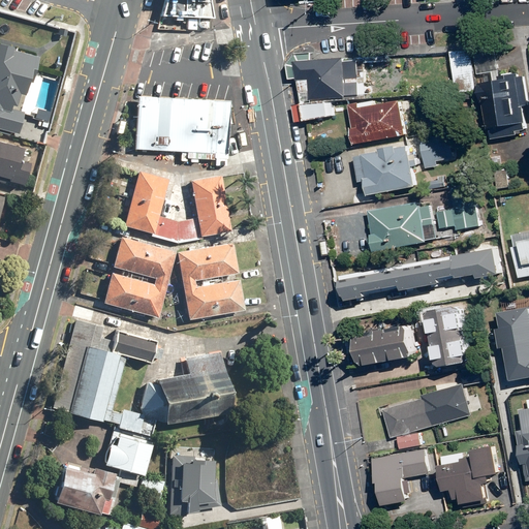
[(160,0),(157,14),(200,17),(212,18),(209,0),(160,0)]
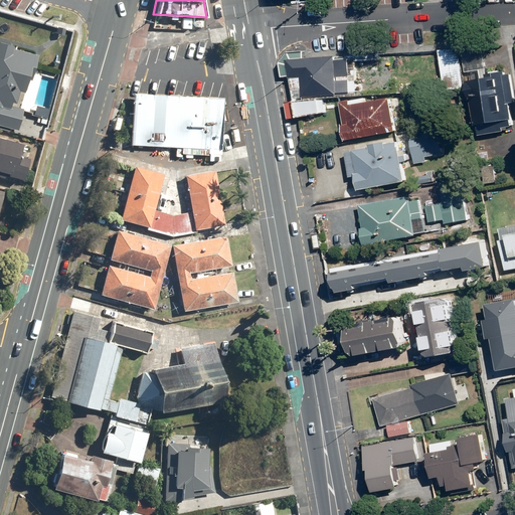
[(206,17),(195,16),(195,23),(199,26),(208,26),(206,17)]
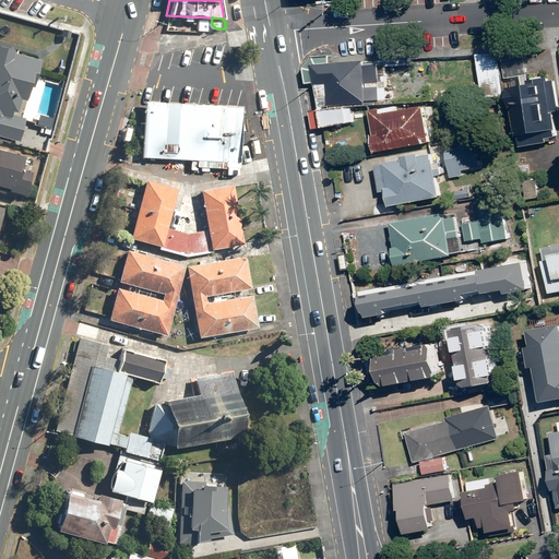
[(58,57),(0,42),(0,133),(37,142),(58,57)]
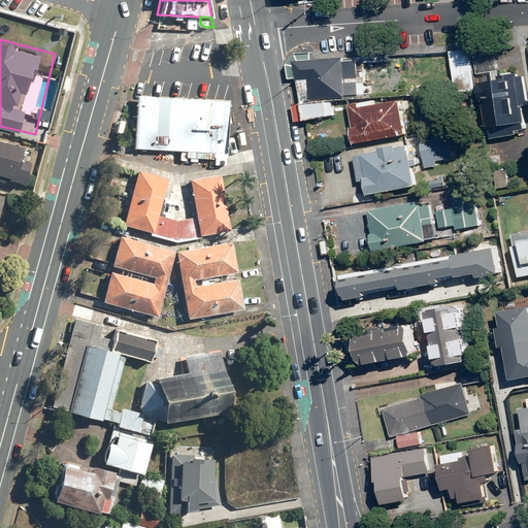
[(469,48),(449,52),(454,90),(474,87),(469,48)]
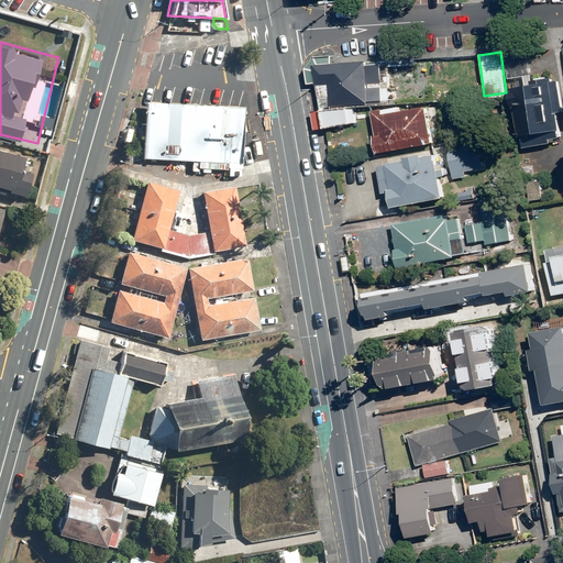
[(528,55),(506,58),(508,78),(531,75),(528,55)]
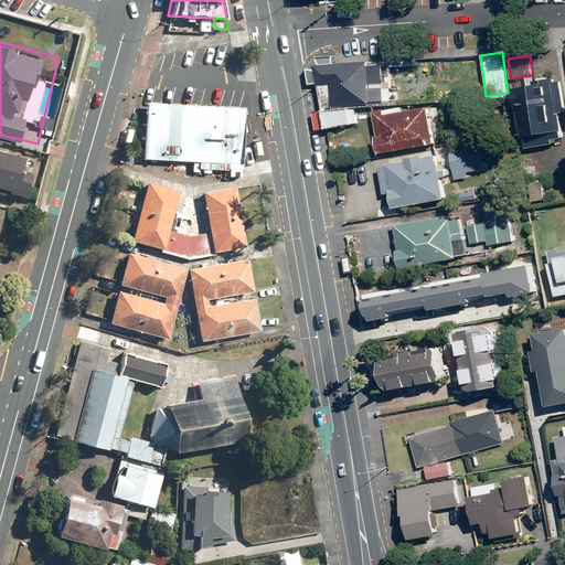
[(310,84),(313,83),(312,65),(330,64),(331,56),(320,57),(313,57),(309,62),(305,70),(307,85),(310,84)]
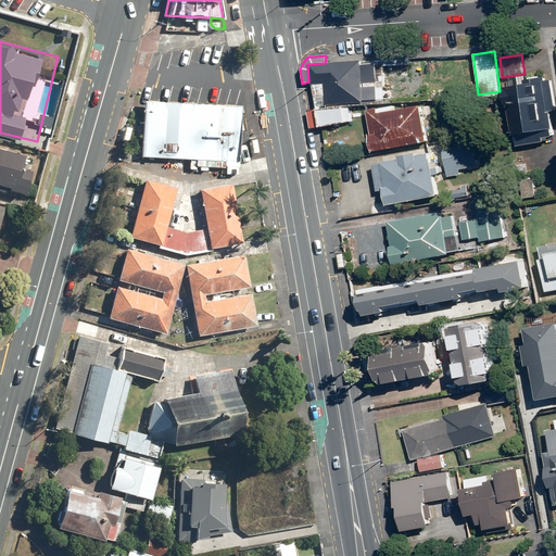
[(308,81),(308,84),(311,84),(323,84),(324,105),(326,105),(362,103),(362,100),(377,100),(374,63),(359,64),(359,61),(325,63),(307,64),(308,81)]
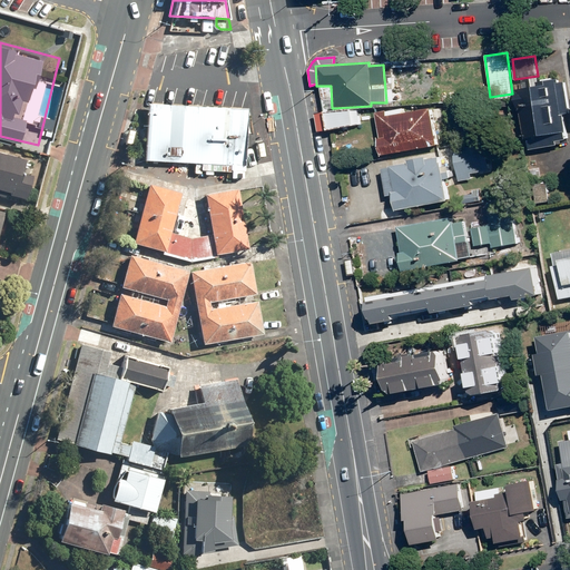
[(538,87),(517,90),(526,139),(530,139),(531,149),(568,143),(566,133),(569,131),(569,123),(563,81),(558,82),(558,78),(537,81),(538,87)]
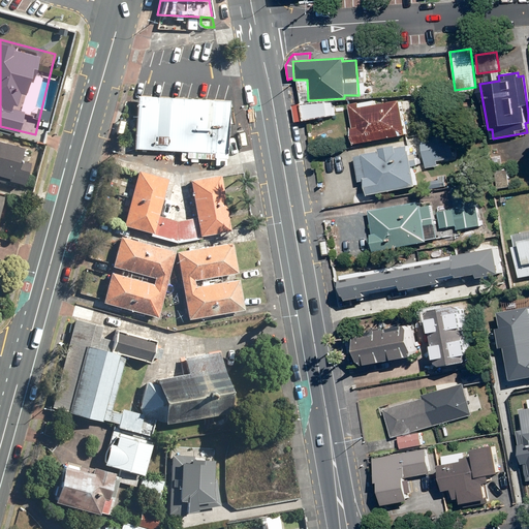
[(310,103),(310,100),(308,100),(307,80),(296,80),(300,104),(310,103)]
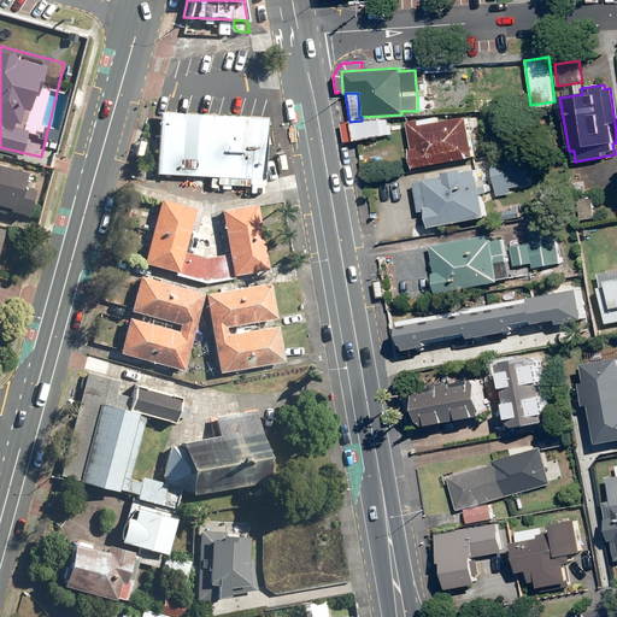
[(406,151),(410,169),(471,157),(464,117),(436,123),(435,117),(417,121),(416,119),(405,122),(410,150),(406,151)]
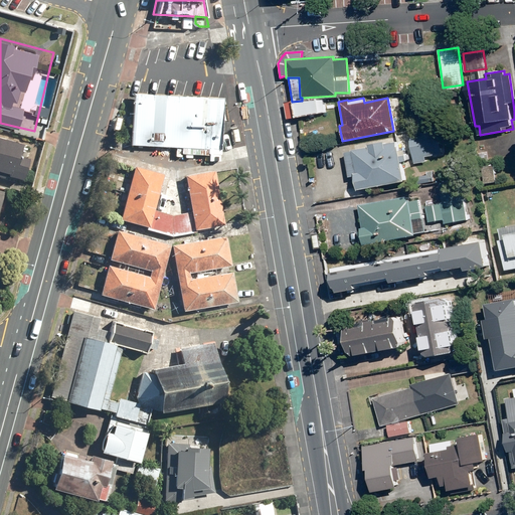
[(292,102),(291,102),(294,118),(323,113),(322,100),(302,101),(292,102)]
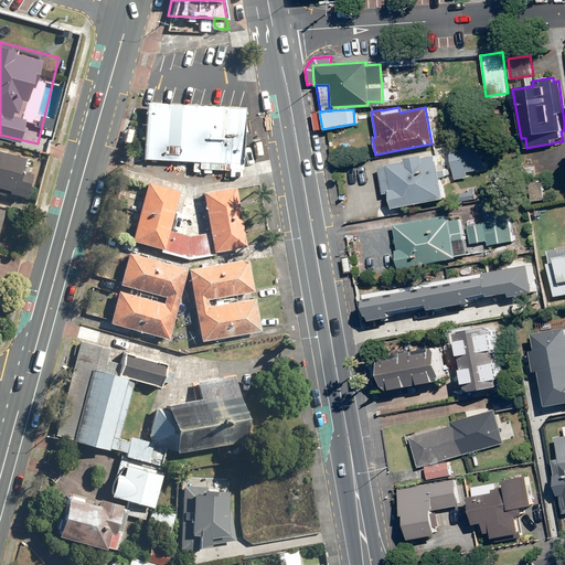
[(140,110),(138,158),(237,163),(240,115),(140,110)]
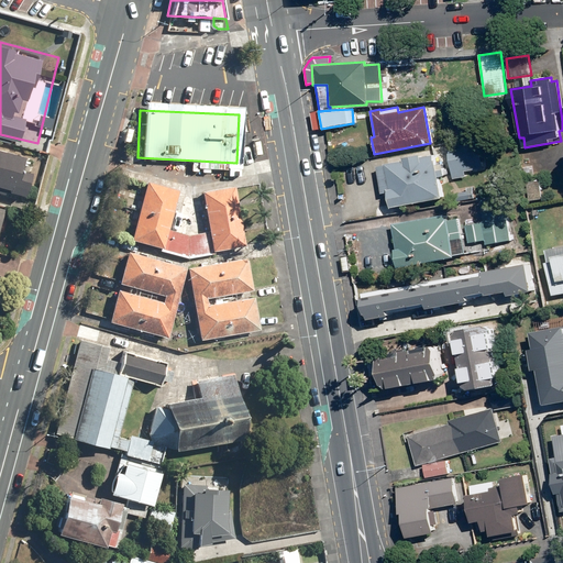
[(318,130),(321,129),(318,111),(315,111),(309,112),(312,131),(318,130)]
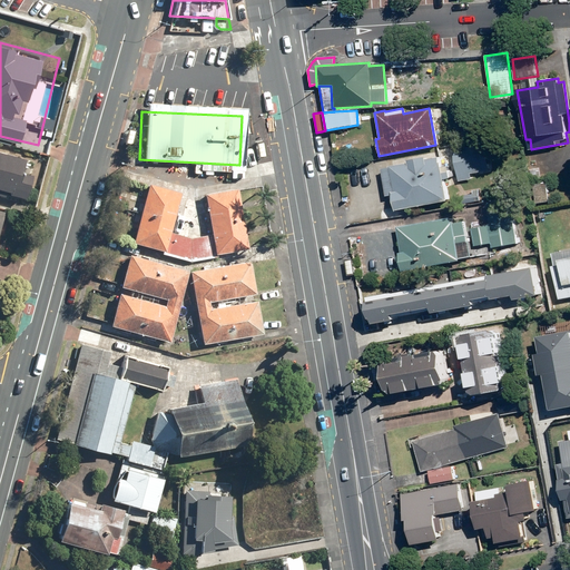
[(458,182),(470,179),(470,174),(491,169),(487,146),(452,153),(458,182)]
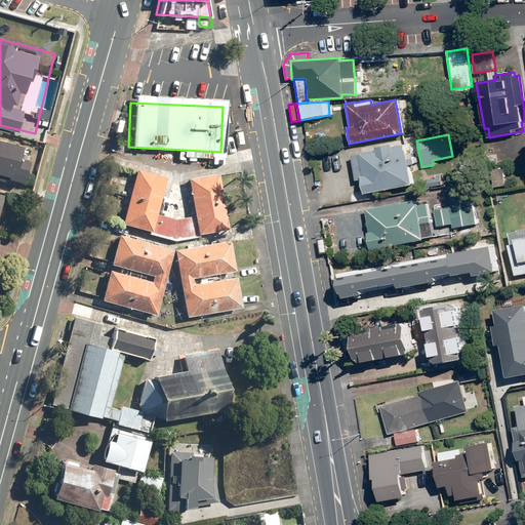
[(27,148),(0,139),(0,169),(22,176),(27,148)]
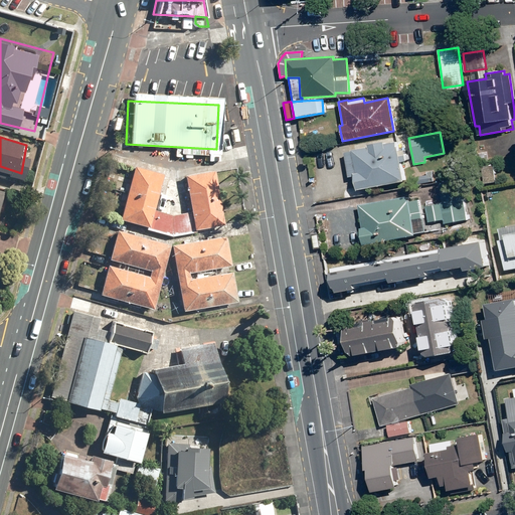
[(350,151),(343,153),(347,177),(353,176),(355,190),(402,182),(399,162),(405,161),(403,150),(397,151),(396,147),(395,147),(394,143),(382,145),(382,142),(366,145),(367,147),(350,150),(350,151)]
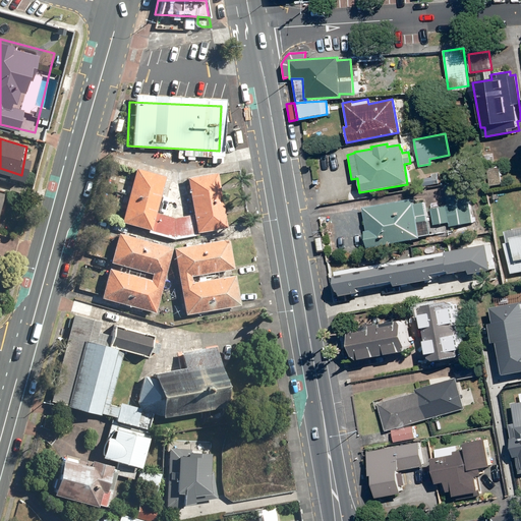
[(120,222),(150,230),(164,176),(134,169),(120,222)]
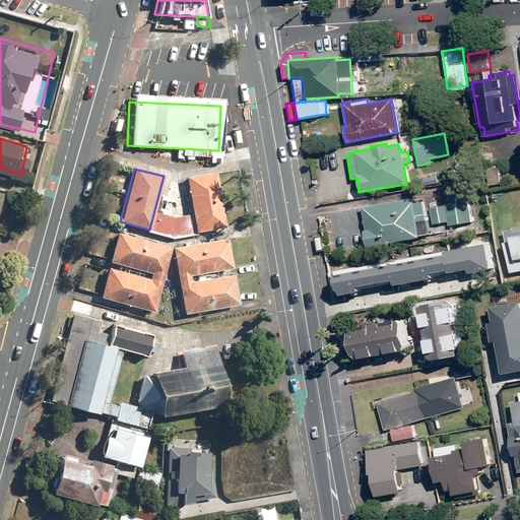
[(195,232),(225,226),(215,173),(185,178),(195,232)]
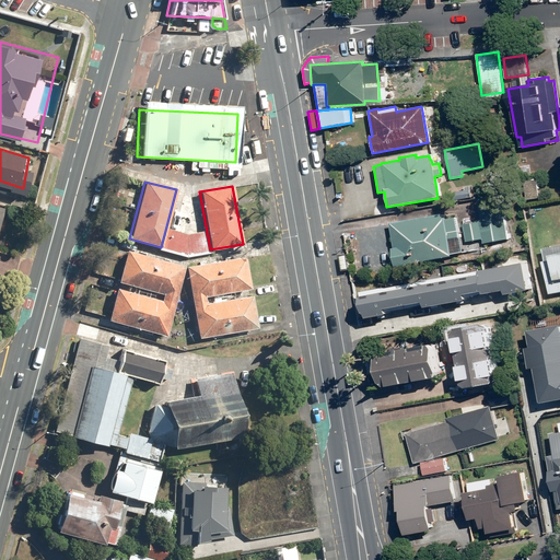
[(452,193),(453,200),(471,197),(469,186),(463,187),(464,190),(452,193)]
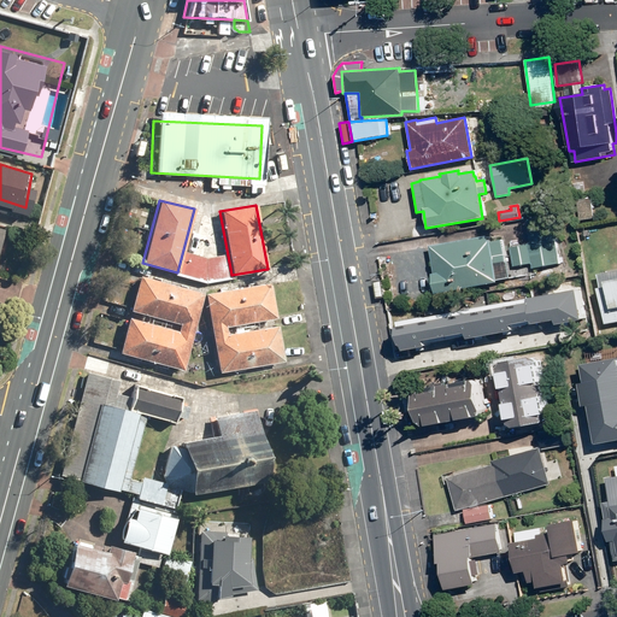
[(488,235),(428,246),(433,274),(430,274),(434,293),(497,283),(493,263),(505,260),(501,241),(489,242),(488,235)]
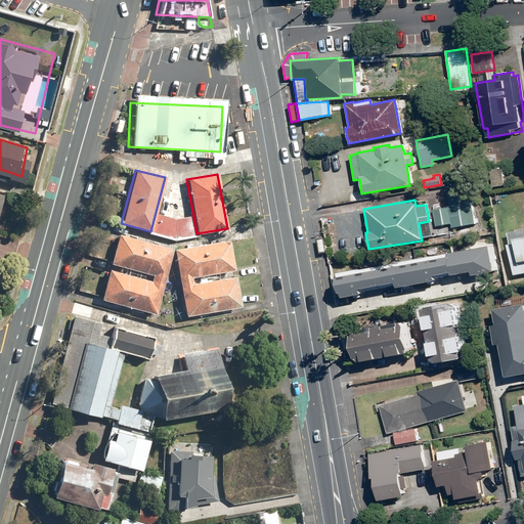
[(435,210),(432,211),(435,226),(450,224),(450,228),(474,224),(471,203),(434,209),(435,210)]
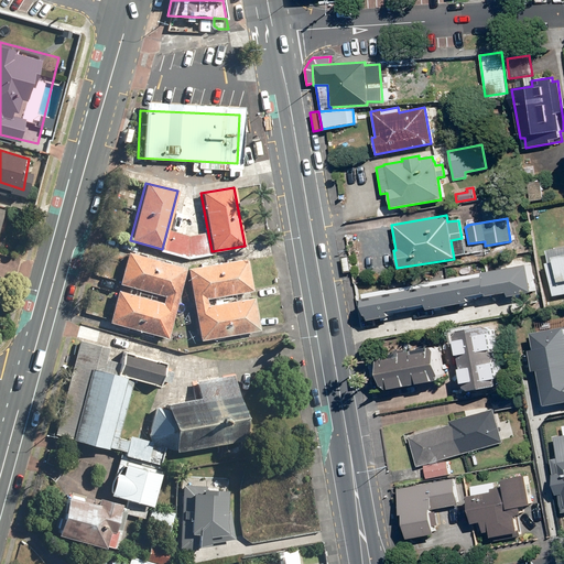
[(162,251),(186,258),(210,255),(206,232),(187,236),(167,230),(162,251)]
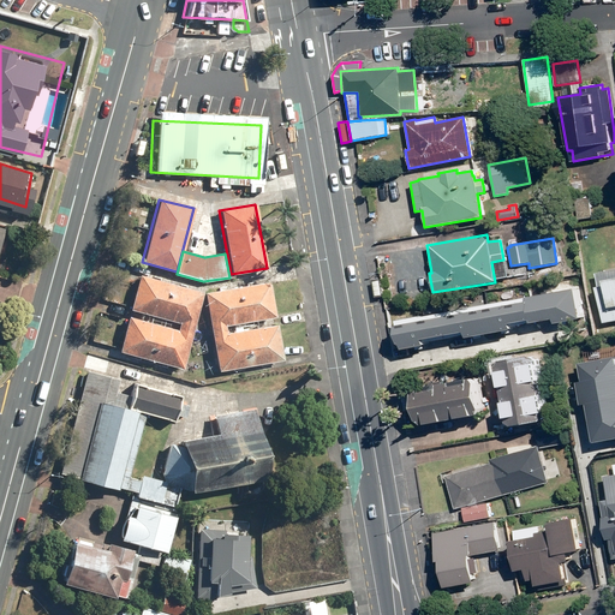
[(118,351),(180,369),(202,292),(139,275),(130,310),(178,323),(177,329),(127,316),(118,351)]
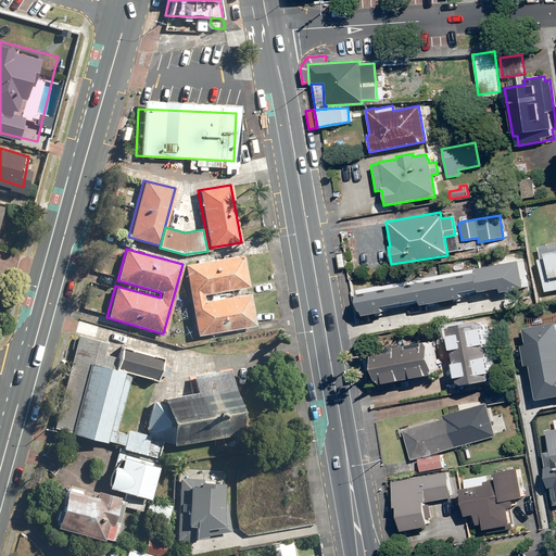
[(551,257),(543,258),(550,291),(555,289),(555,250),(550,252),(551,257)]
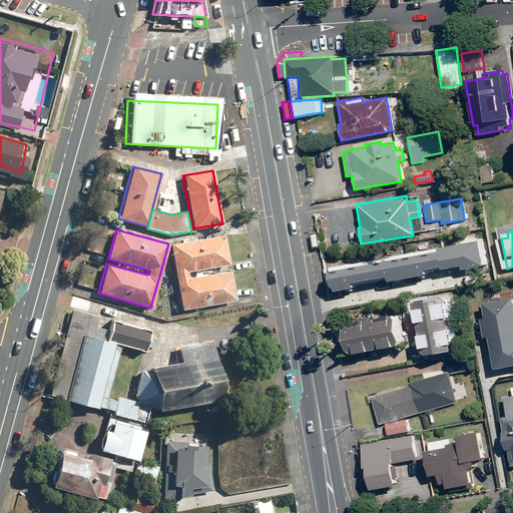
[(181,309),(234,300),(229,270),(188,277),(187,271),(228,264),(223,234),(169,244),(181,309)]
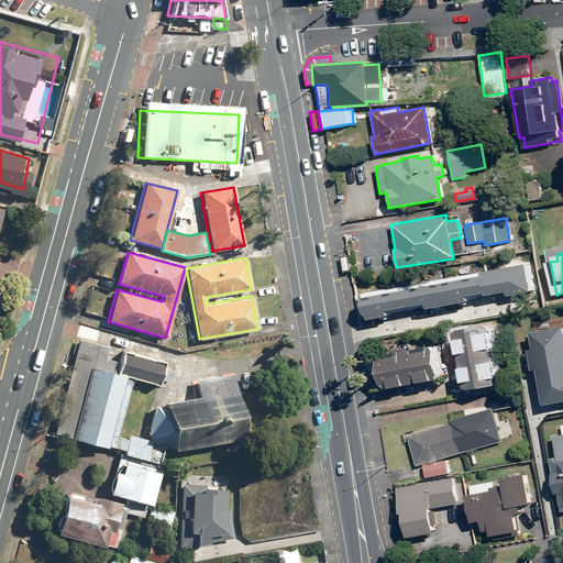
[(384,289),(360,294),(361,298),(357,299),(361,317),(363,316),(364,320),(385,317),(384,311),(422,304),(423,310),(465,302),(464,297),(482,294),(483,296),(504,291),(505,297),(528,293),(528,291),(536,289),(530,263),(486,272),(384,290),(384,289)]
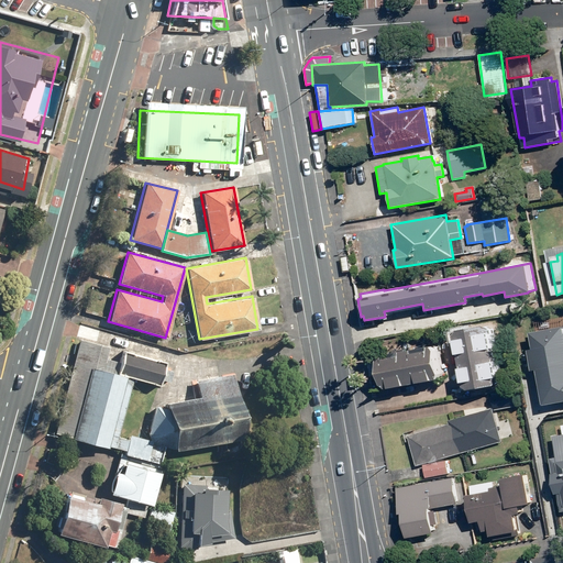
[(494,324),(460,331),(470,389),(505,383),(494,324)]
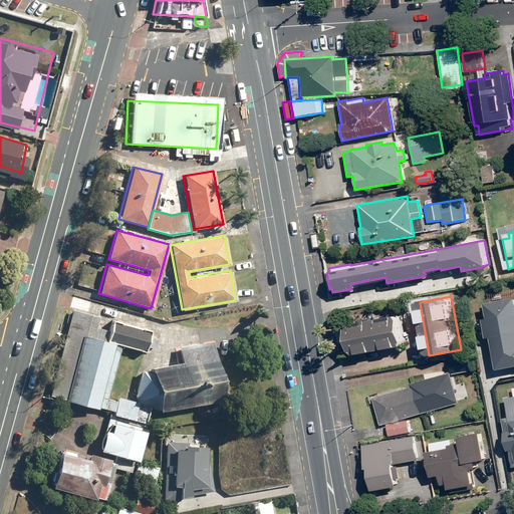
[(494,338),(499,369),(513,366),(513,297),(488,302),(491,319),(486,320),(489,339),(494,338)]
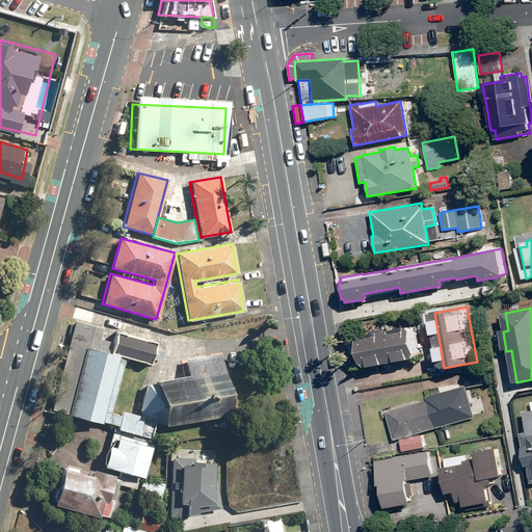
[(101,328),(74,321),(50,409),(138,433),(142,419),(140,416),(122,410),(121,415),(110,413),(125,357),(150,365),(151,358),(158,361),(161,350),(154,348),(155,343),(115,331),(113,343),(98,339),(101,328)]
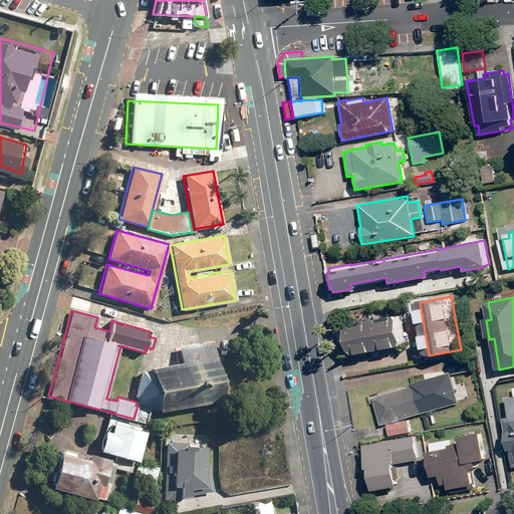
[(401,314),(349,323),(355,355),(407,346),(401,314)]
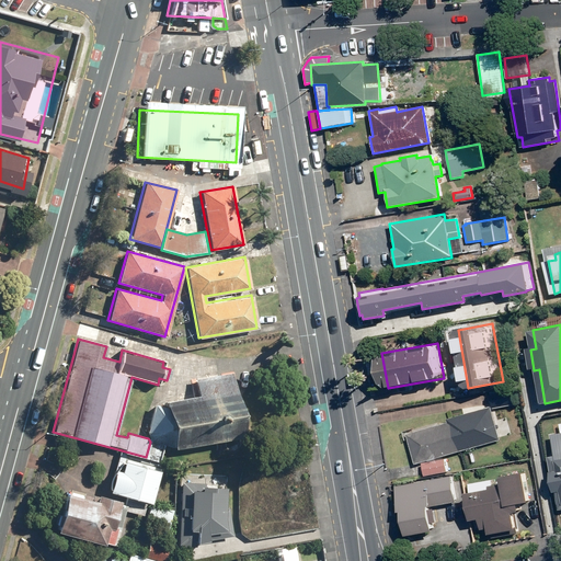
[(163,401),(164,407),(153,403),(145,432),(150,441),(172,447),(242,435),(230,373),(195,379),(197,395),(163,401)]
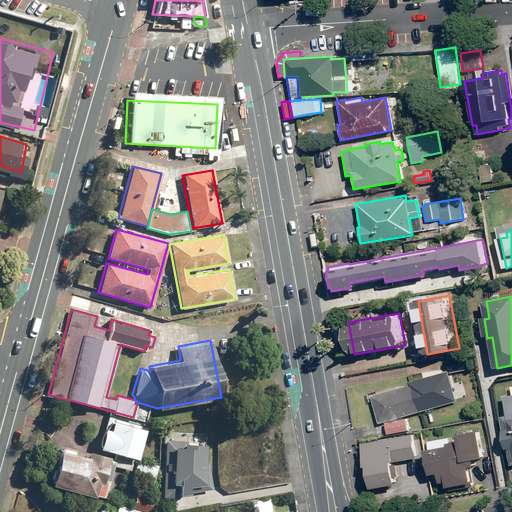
[(473,357),(451,360),(452,371),(474,368),(473,357)]
